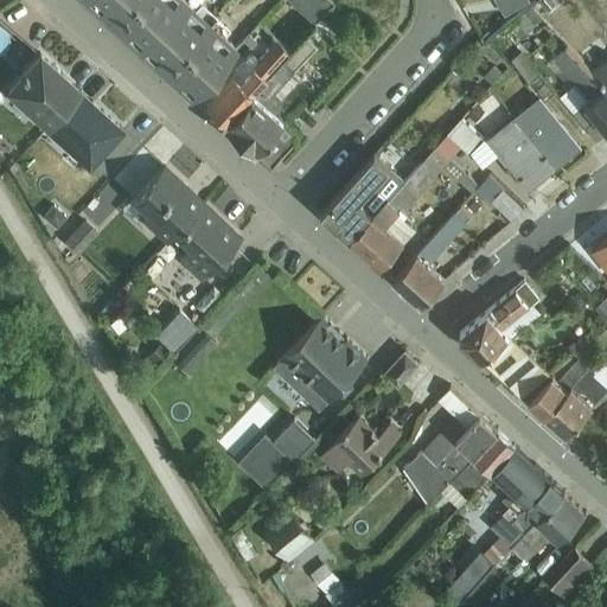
[(91,0),(91,1),(192,95),(195,93),(218,66),(237,45),(225,33),(230,29),(200,1),(196,6),(189,0),(91,0)]
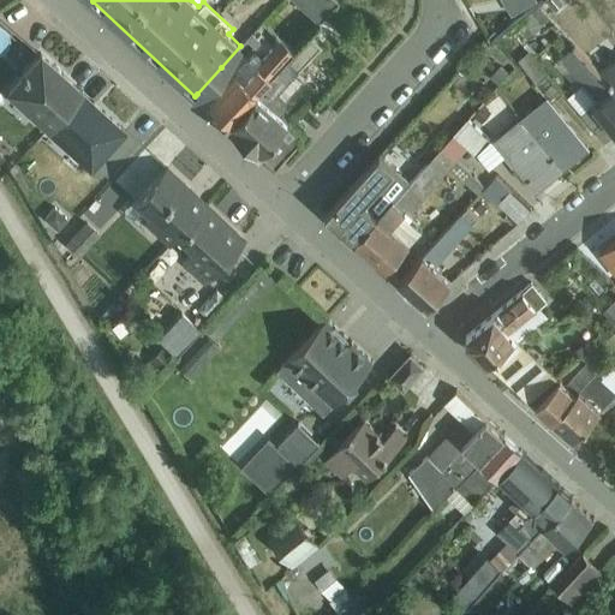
[(335,0),(297,0),(321,21),(338,3),(335,0)]
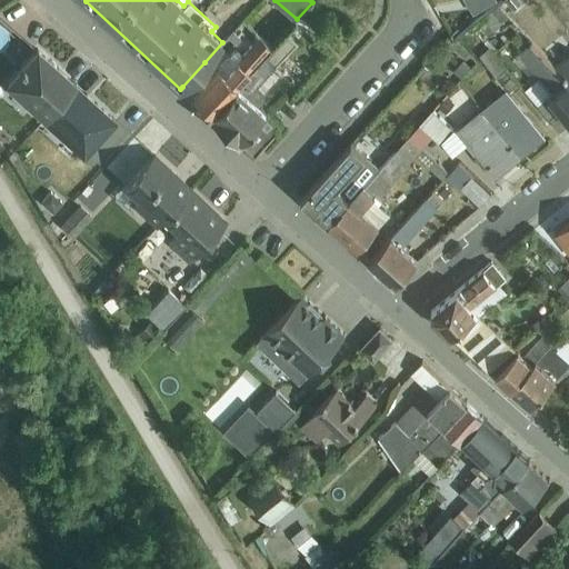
[(466,0),(473,12),(495,0),(466,0)]
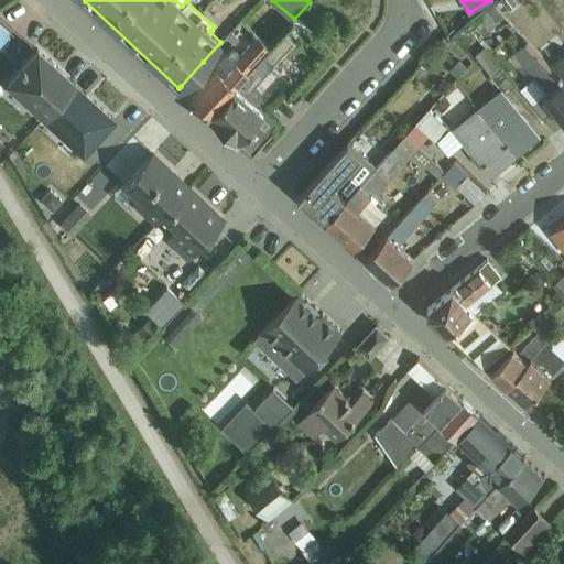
[(492,4),(468,26),(474,33),(478,29),(484,34),(503,17),(492,4)]
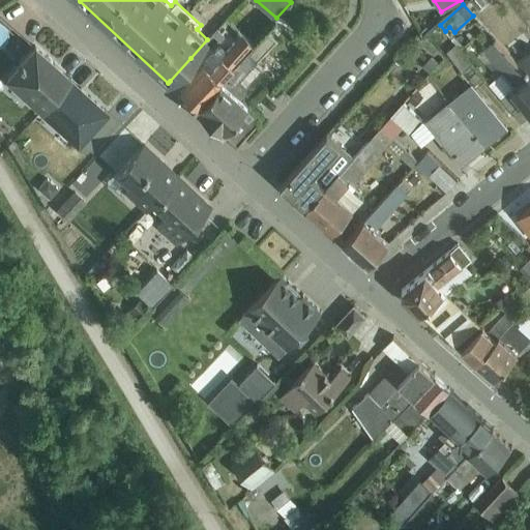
[(254,43),(197,106),(195,108),(236,146),(249,130),(258,121),(256,119),(260,115),(240,96),(244,91),(244,86),(263,66),(257,60),(276,38),(266,29),(254,43)]
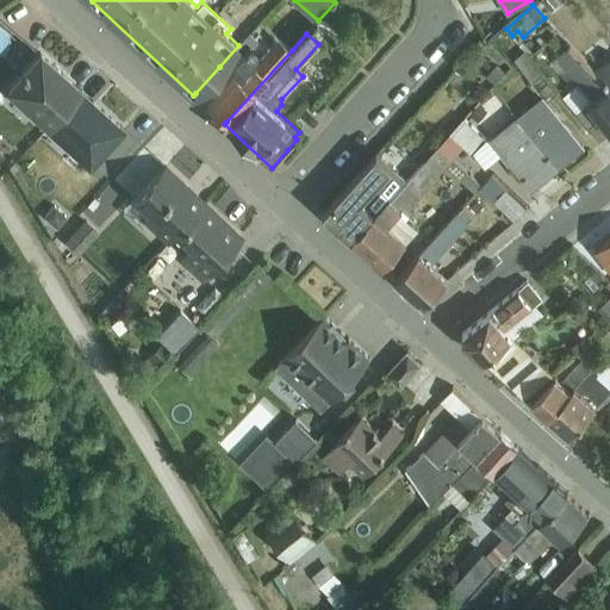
[(219,67),(195,93),(209,106),(209,110),(213,114),(218,114),(226,122),(292,50),(278,38),(259,60),(253,54),(231,78),(219,67)]
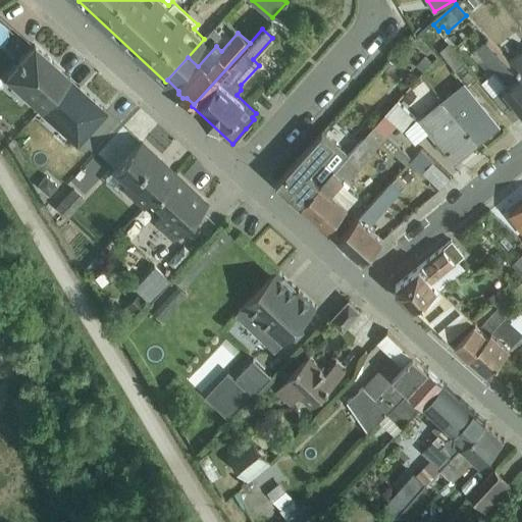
[(521,74),(509,59),(488,38),(472,52),(491,74),(481,83),(514,121),(521,114),(521,74)]
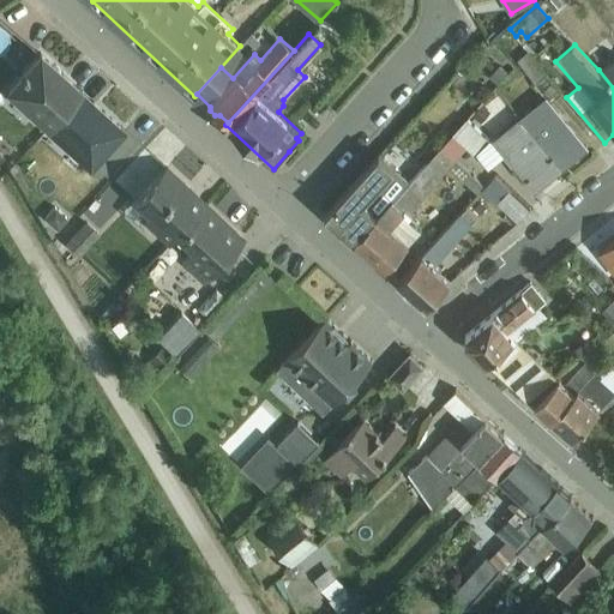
[(519,118),(561,169),(587,149),(549,103),(563,92),(529,50),(517,60),(545,97),(519,118)]
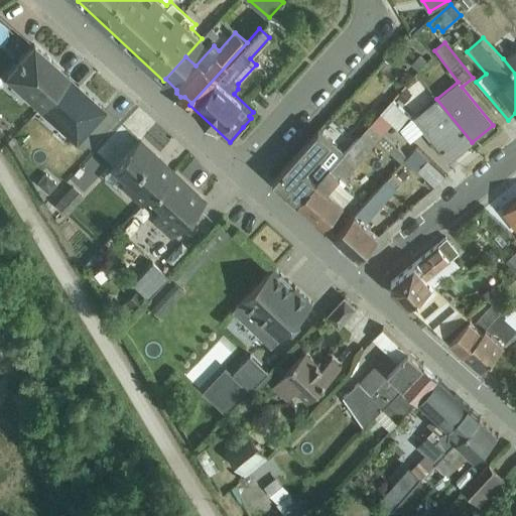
[(41,106),(69,77),(34,45),(7,75),(41,106)]
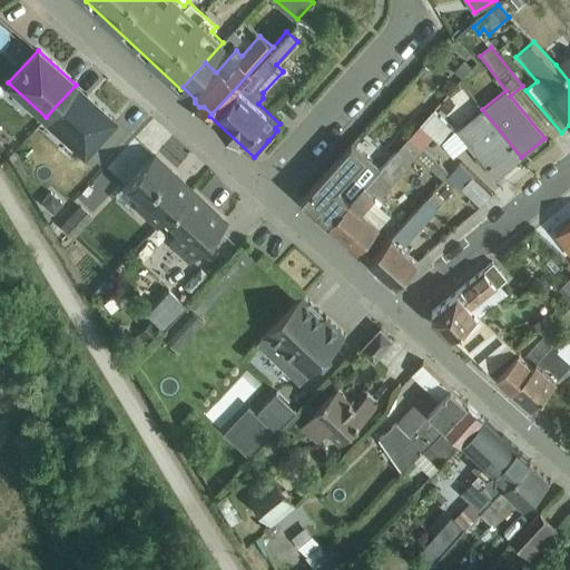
[(569,53),(556,65),(569,81),(569,53)]
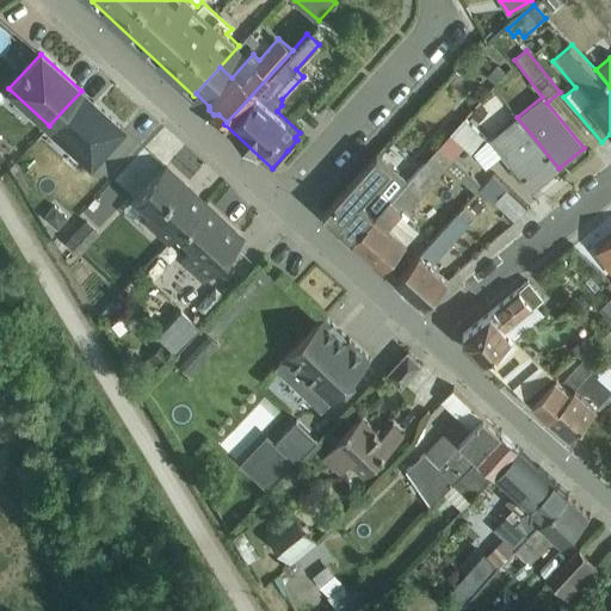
[(81,91),(49,125),(90,162),(122,128),(81,91)]
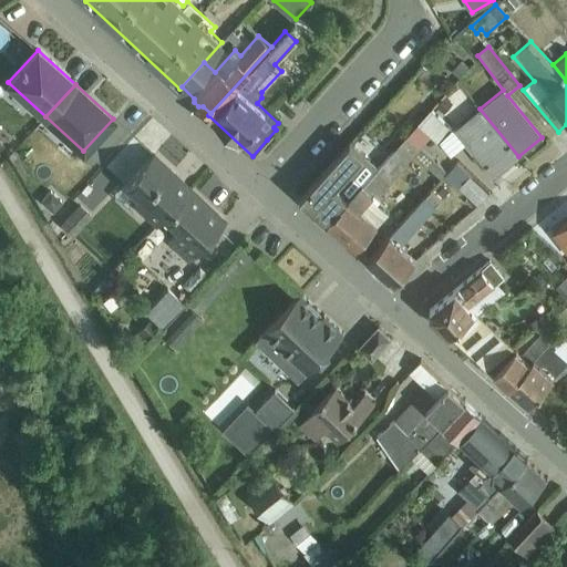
[(419,124),(431,136),(432,135),(452,157),(465,144),(475,154),(472,157),(483,168),(487,165),(495,175),(518,156),(480,109),(455,130),(431,110),(419,124)]
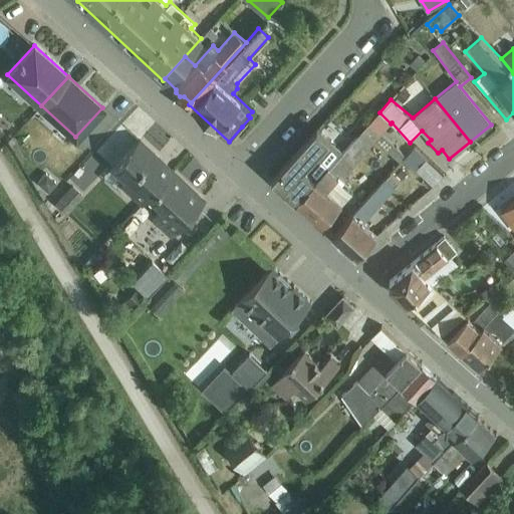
[(368,124),(381,135),(390,125),(391,123),(379,112),(377,114),(368,124)]
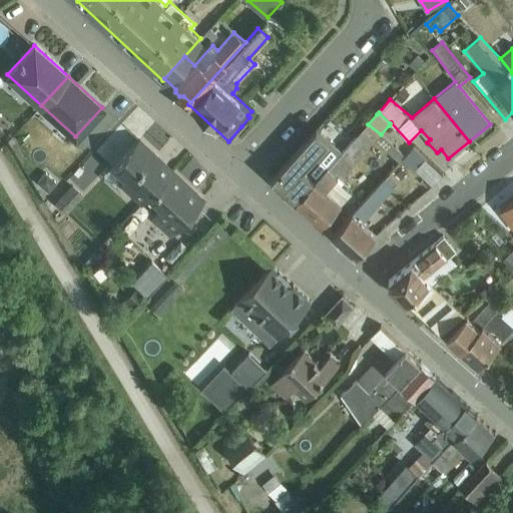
[(329,166),(298,203),(323,226),(352,194),(342,184),(345,180),(343,177),(375,140),(399,163),(404,157),(381,134),(368,124),(329,166)]
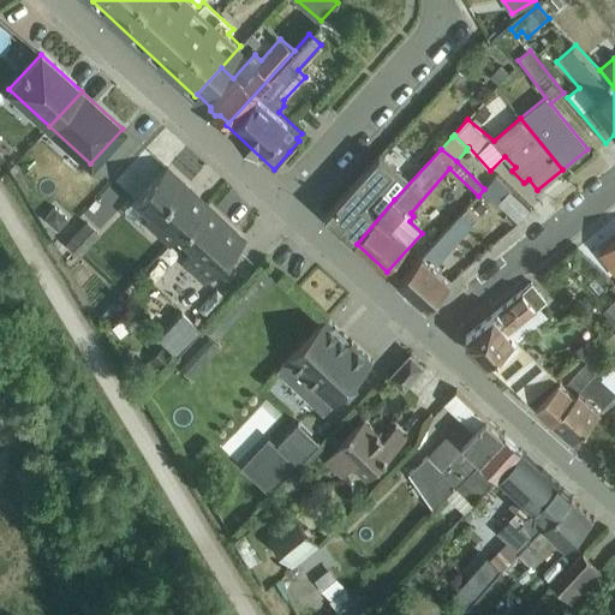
[(357,244),(394,199),(381,187),(395,171),(381,155),(326,216),(357,244)]
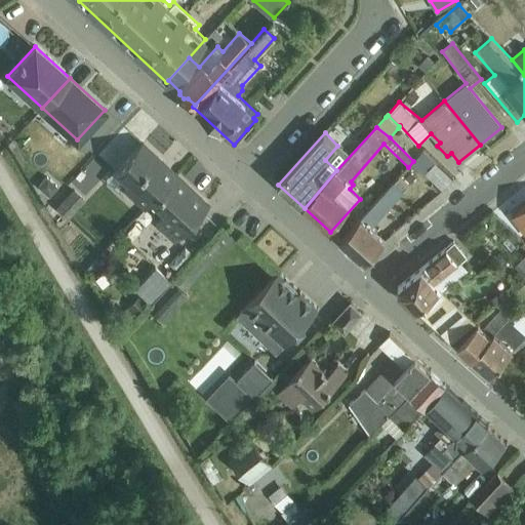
[(150,202),(175,174),(143,144),(114,174),(126,185),(122,190),(144,209),(150,202)]
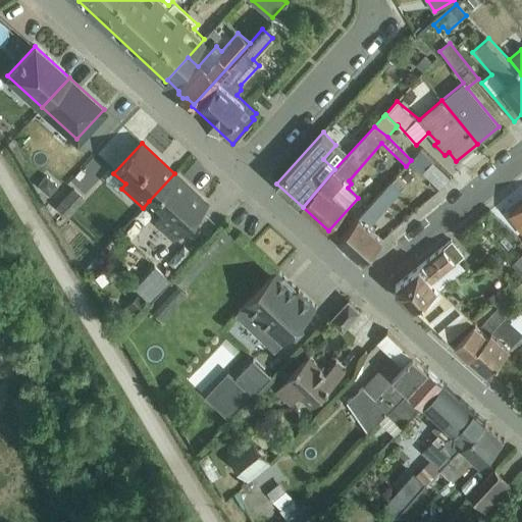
[(432,162),(422,173),(439,191),(444,187),(450,180),(432,162)]
